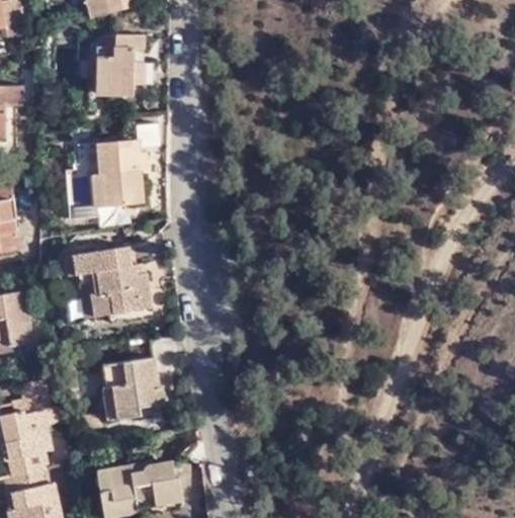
[(12,0),(0,2),(0,18),(2,28),(23,24),(19,0),(12,0)]
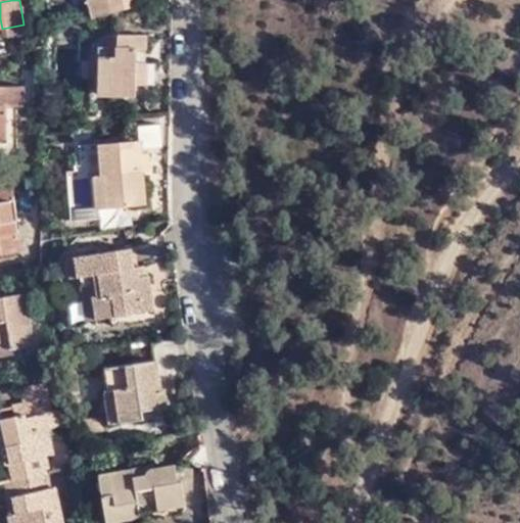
[(86,0),(91,17),(135,5),(133,0),(86,0)]
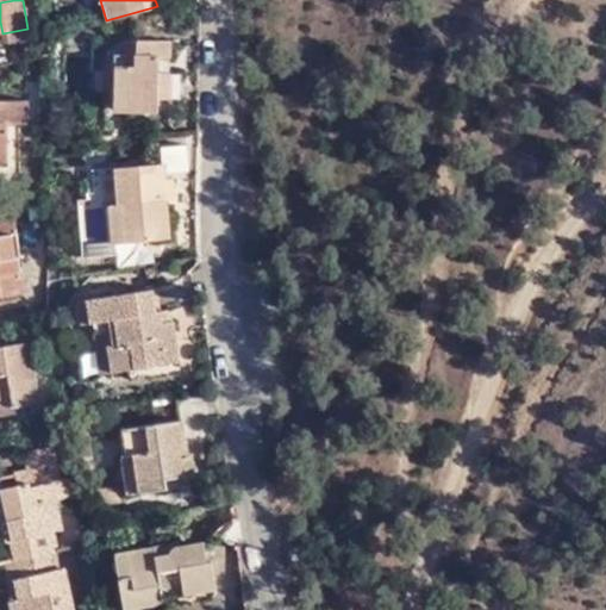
[(127,41),(126,57),(126,78),(114,76),(113,111),(167,112),(168,93),(168,73),(155,73),(155,57),(168,57),(169,41),(127,41)]
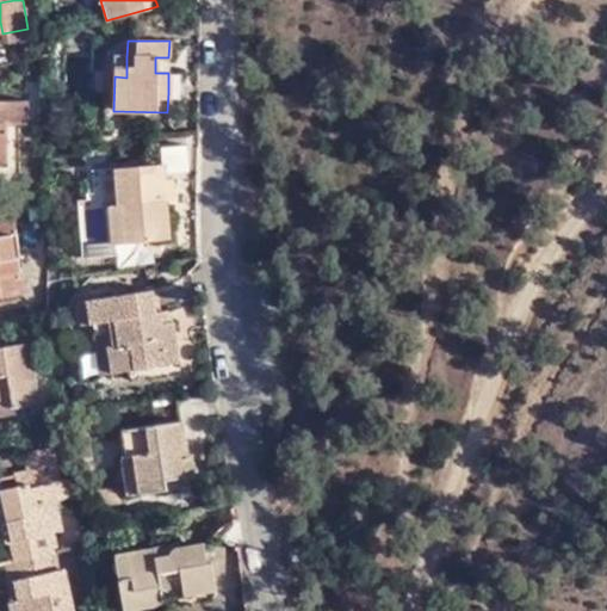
[(127,78),(127,57),(105,56),(104,111),(113,111),(115,76),(127,78)]
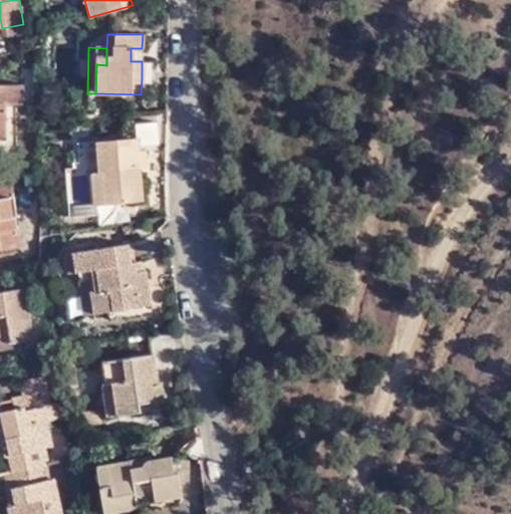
[(152,61),(142,61),(142,78),(150,78),(152,61)]
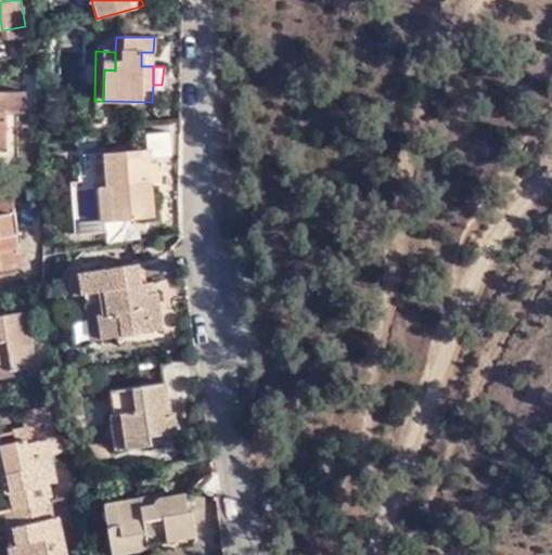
[(4,93),(4,114),(23,115),(23,93),(4,93)]
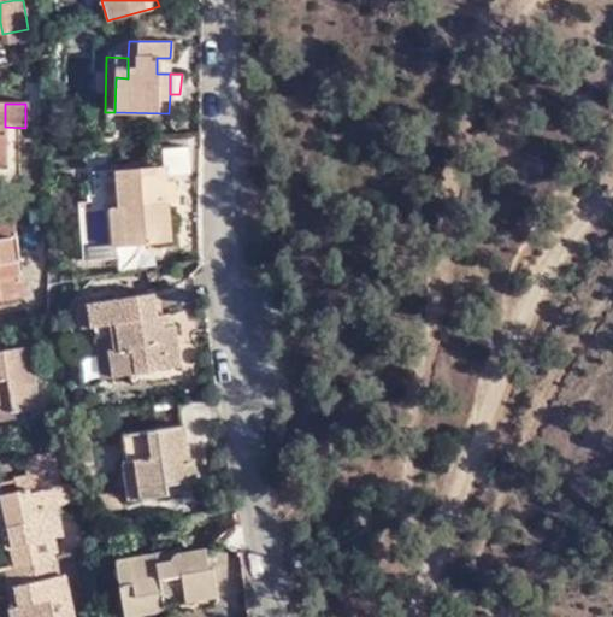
[(171,240),(168,201),(166,181),(165,165),(113,170),(117,207),(108,209),(112,245),(171,240)]
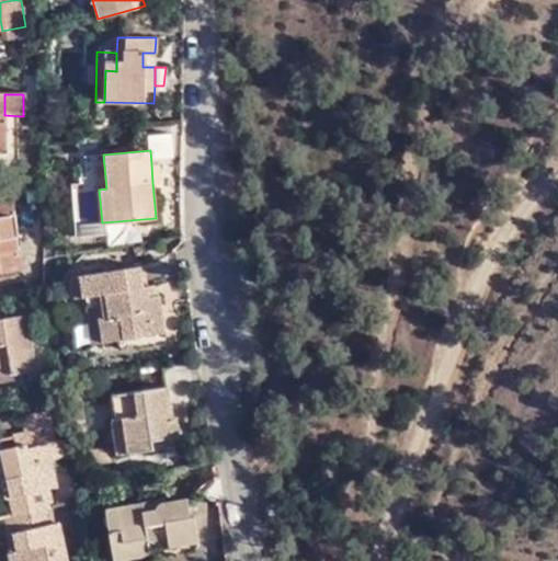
[(151,164),(152,183),(161,182),(160,163),(151,164)]
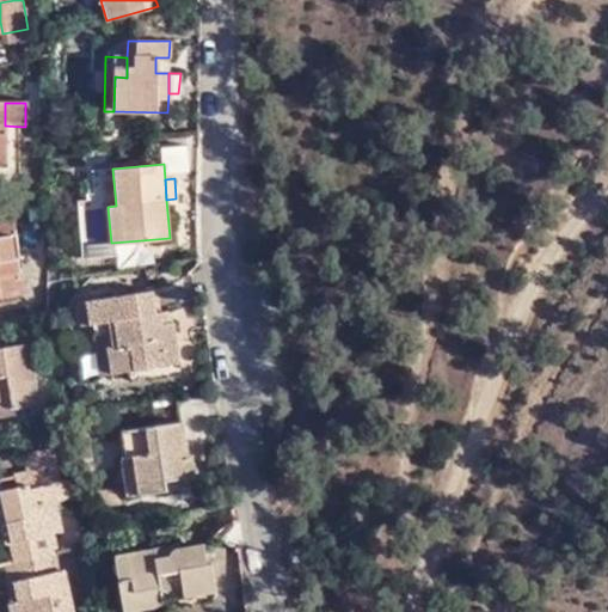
[(0,299),(20,297),(12,234),(0,237),(0,299)]
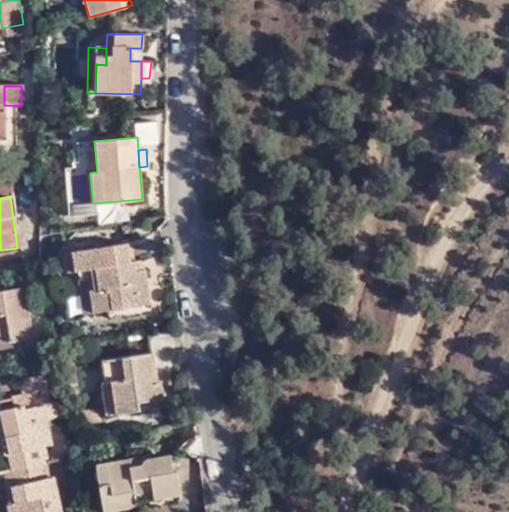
[(87,279),(91,312),(149,304),(145,268),(140,269),(131,269),(130,261),(127,243),(73,251),(75,271),(76,280),(87,279)]
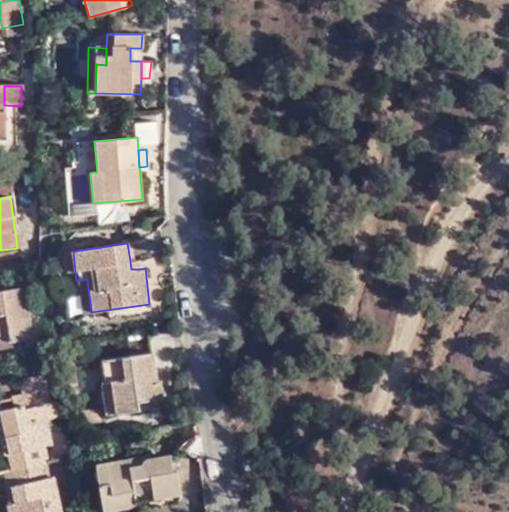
[(66,272),(75,271),(73,251),(64,252),(66,272)]
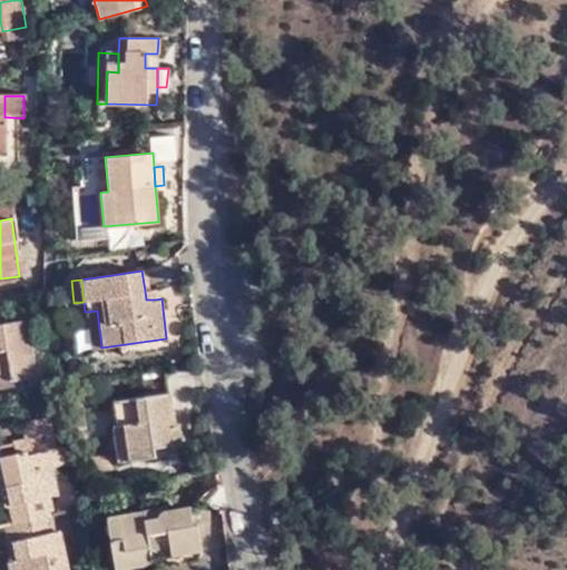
[(146,300),(156,300),(155,290),(145,291),(146,300)]
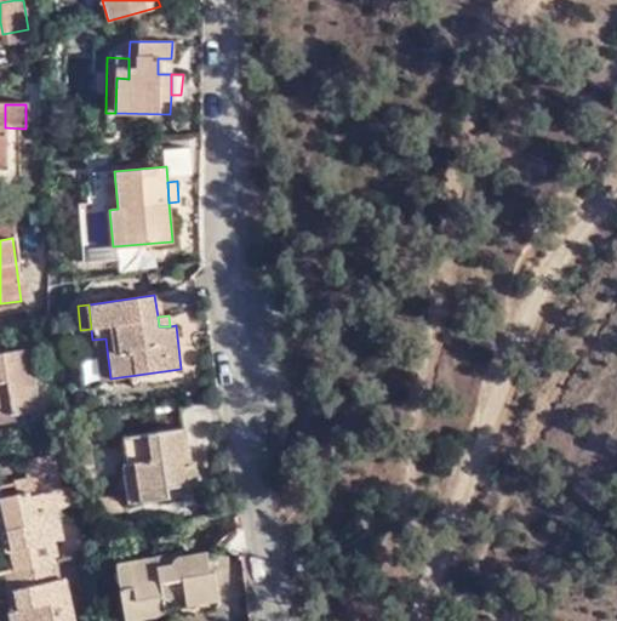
[(98,381),(110,379),(106,339),(92,340),(98,381)]
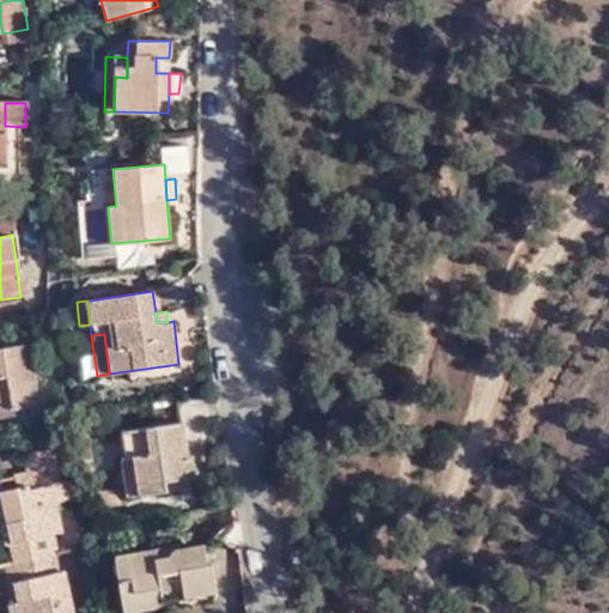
[(0,414),(38,408),(26,344),(0,349),(0,414)]
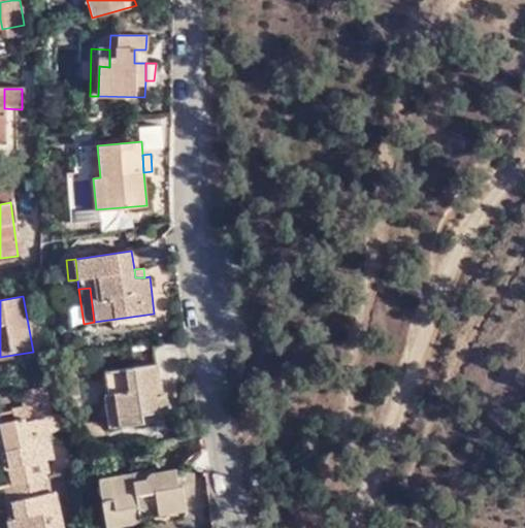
[(103,372),(105,394),(112,394),(117,427),(141,423),(141,414),(151,413),(162,411),(159,393),(154,393),(151,364),(103,372)]
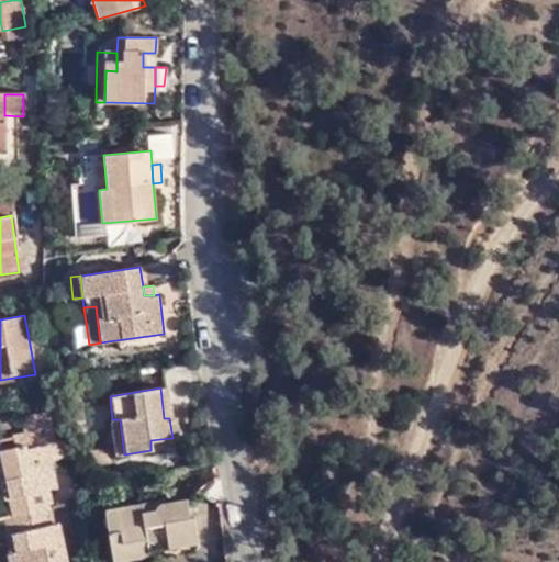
[(9,498),(12,514),(46,505),(49,505),(47,490),(53,489),(47,462),(66,459),(63,441),(52,444),(51,439),(49,430),(45,416),(19,420),(22,437),(12,439),(14,449),(0,451),(0,470),(2,482),(0,483),(0,489),(2,499),(9,498)]
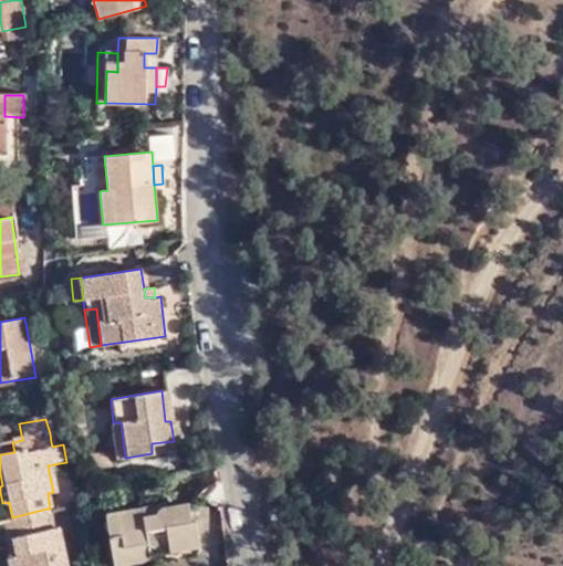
[(121,422),(113,422),(111,423),(115,459),(125,458),(121,422)]
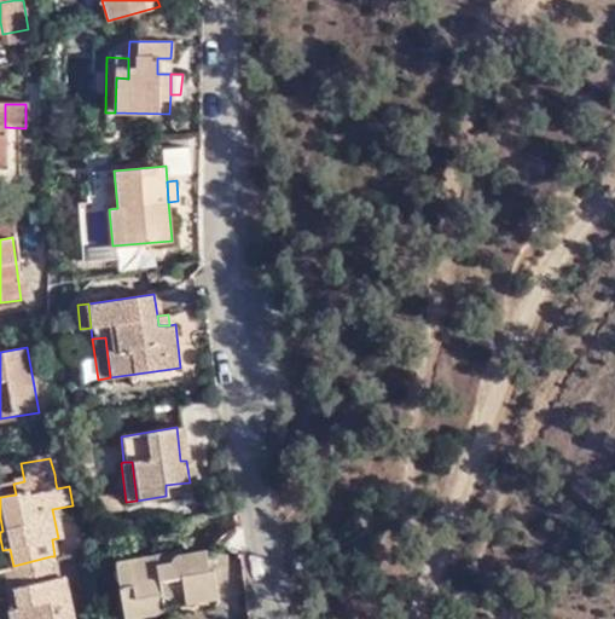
[(54,474),(56,484),(68,480),(67,472),(54,474)]
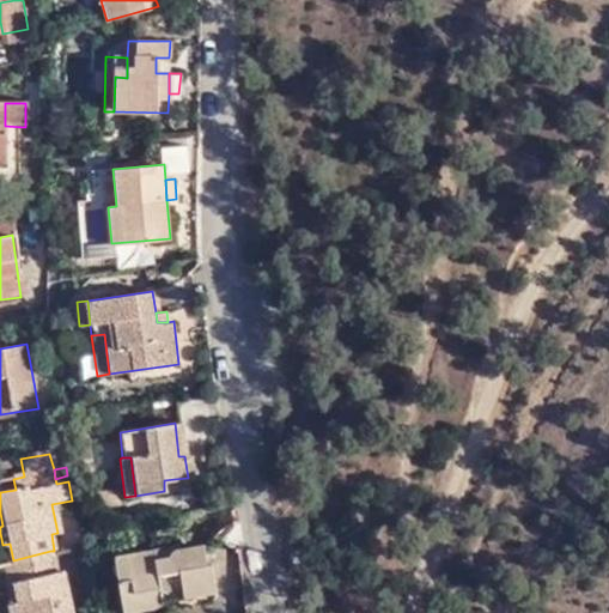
[(176,490),(175,479),(164,480),(164,491),(176,490)]
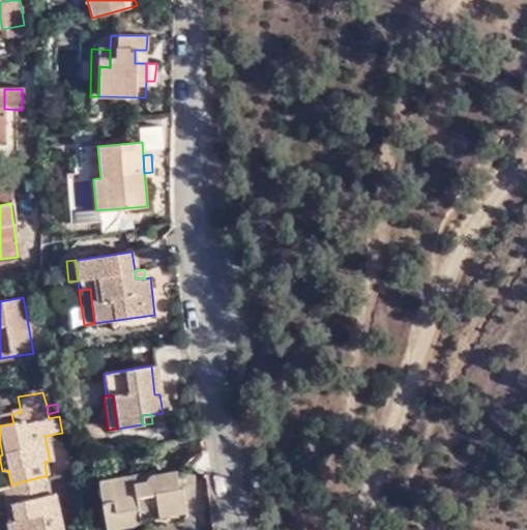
[(140,514),(141,520),(184,512),(180,488),(176,489),(174,471),(154,475),(143,477),(143,473),(99,480),(106,521),(140,514)]
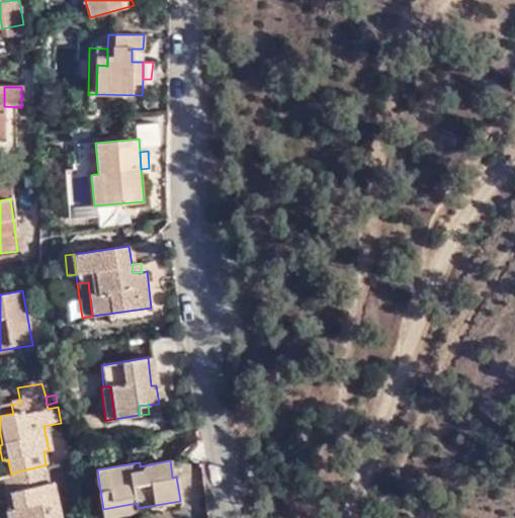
[(43,465),(11,473),(14,492),(7,494),(9,512),(13,511),(14,517),(57,517),(50,484),(46,485),(43,465)]
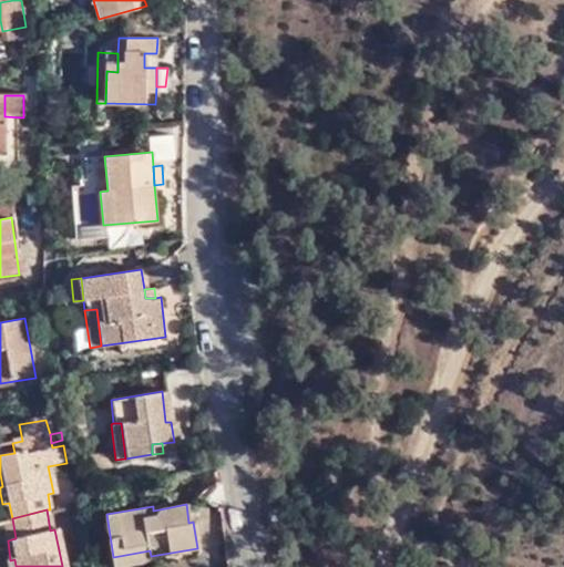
[(121,566),(151,562),(151,556),(150,550),(113,557),(115,566),(121,566)]
